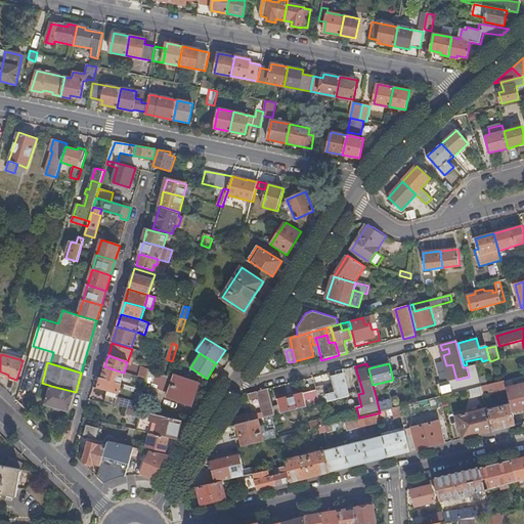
[(474,375),(478,388),(482,387),(479,377),(476,364),(467,367),(469,376),(474,375)]
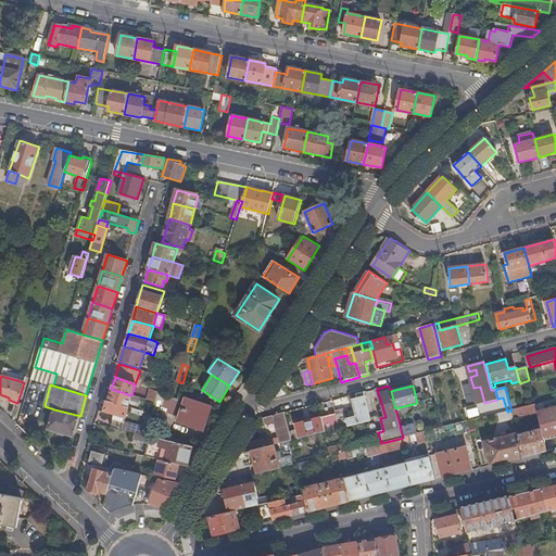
[(111,389),(108,401),(128,407),(131,395),(111,389)]
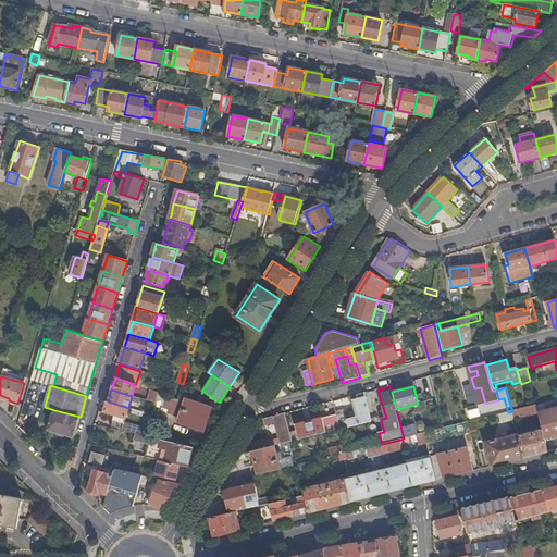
[(147,400),(155,403),(158,393),(150,390),(147,400)]
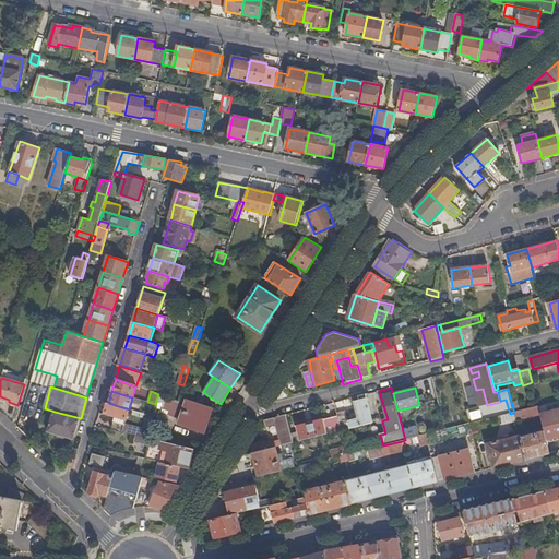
[(337,416),(342,430),(348,429),(372,423),(366,394),(358,396),(359,402),(355,404),(359,418),(348,421),(346,414),(337,416)]
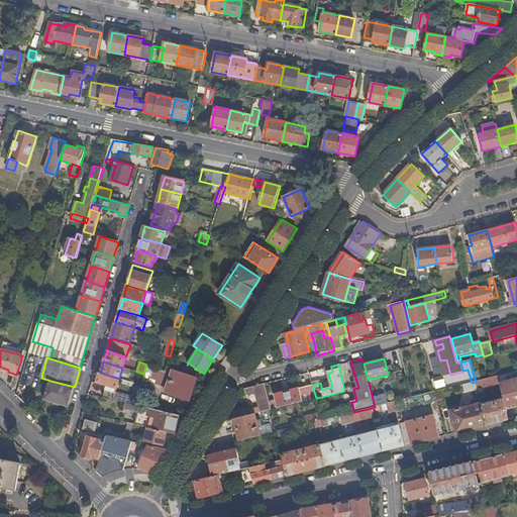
[(194,377),(173,370),(166,392),(187,399),(194,377)]
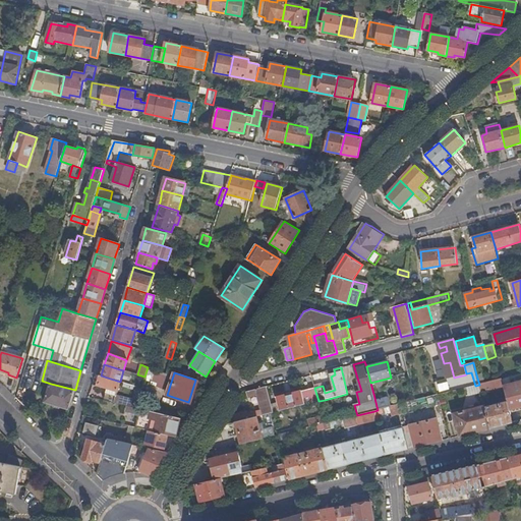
[(454,378),(457,390),(475,386),(471,372),(466,373),(466,374),(454,378)]
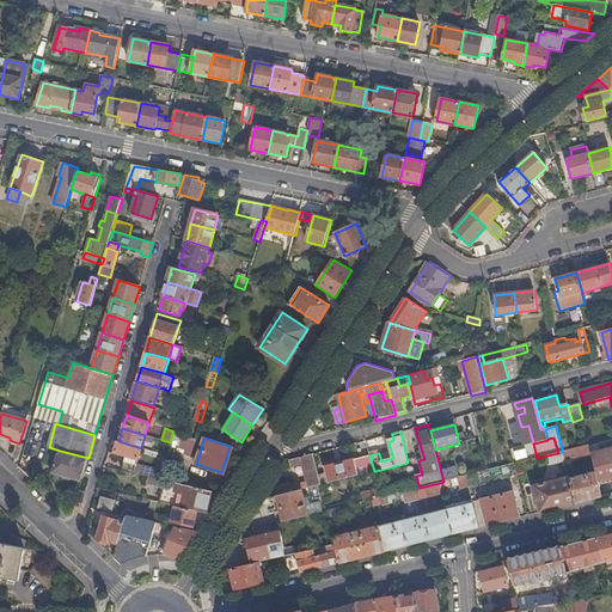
[(560,440),(563,452),(570,450),(568,439),(560,440)]
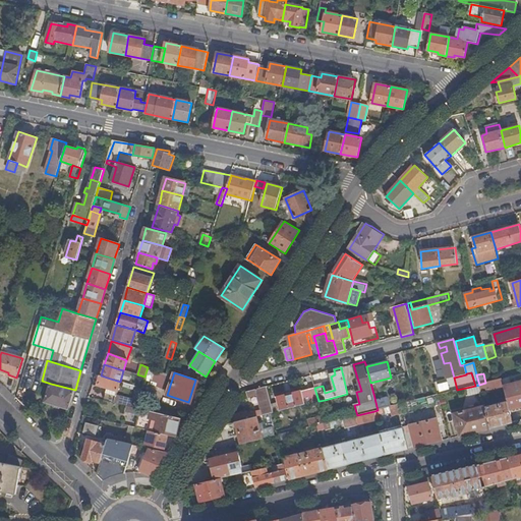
[(120,382),(101,375),(98,385),(107,388),(105,393),(115,396),(120,382)]
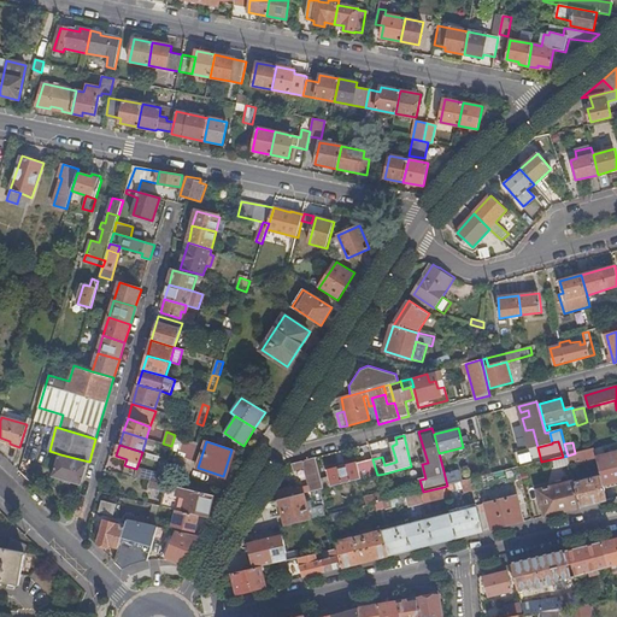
[(518,468),(519,468),(541,462),(538,447),(515,453),(518,468)]
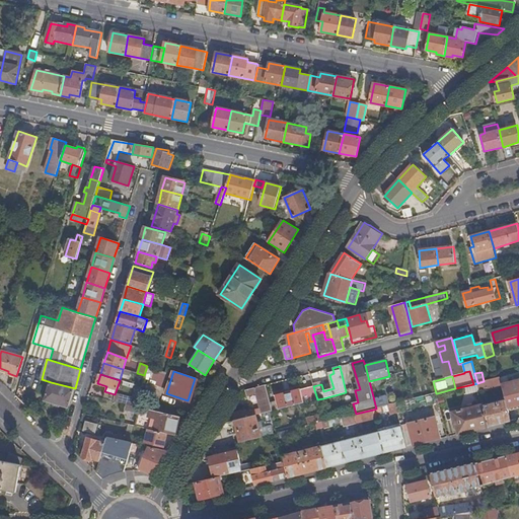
[(477,383),(478,388),(501,382),(500,377),(484,381),(477,383)]
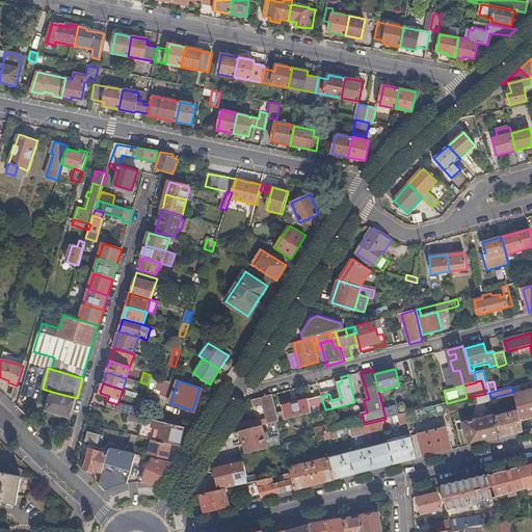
[(522,418),(531,415),(531,391),(515,396),(522,418)]
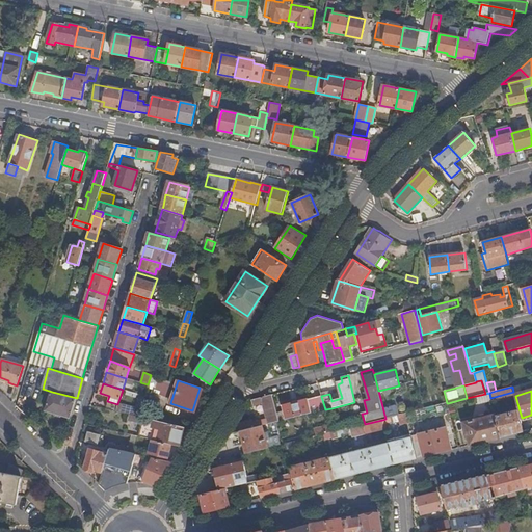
[(71,419),(77,398),(52,392),(46,413),(71,419)]
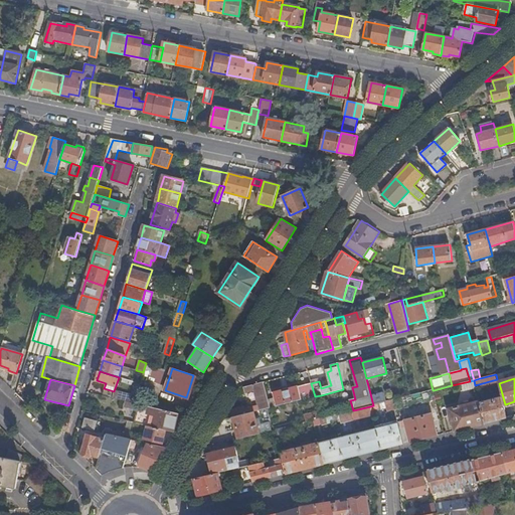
[(122,392),(120,400),(127,401),(135,403),(138,391),(140,383),(135,382),(132,394),(122,392)]
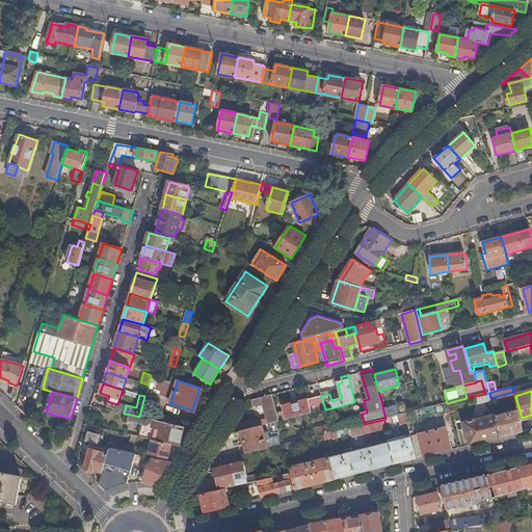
[(272,395),(251,401),(254,407),(264,404),(267,420),(261,421),(263,426),(280,422),(277,414),(272,395)]
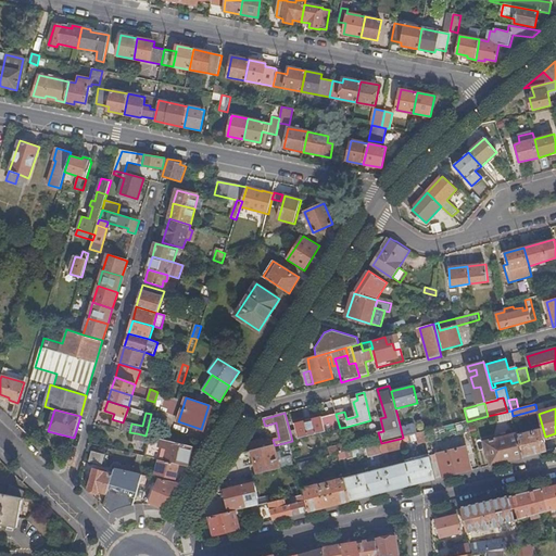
[(297,430),(290,432),(292,441),(340,428),(336,414),(294,425),(297,430)]
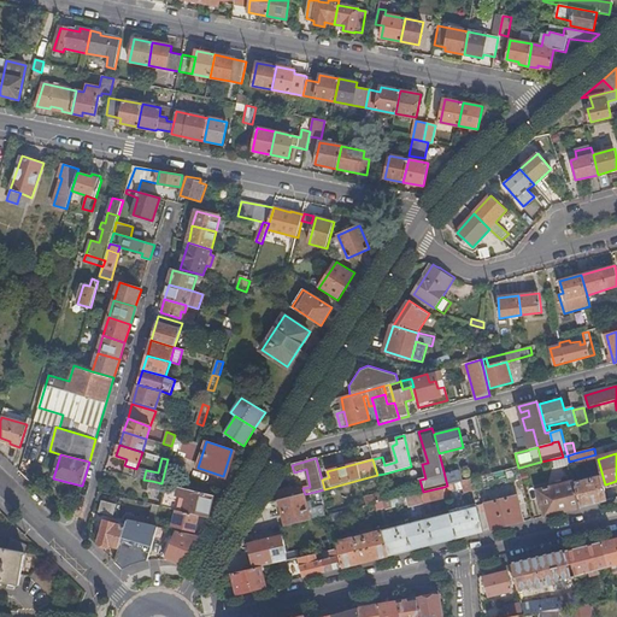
[(442,466),(447,486),(462,482),(463,482),(458,463),(442,466)]
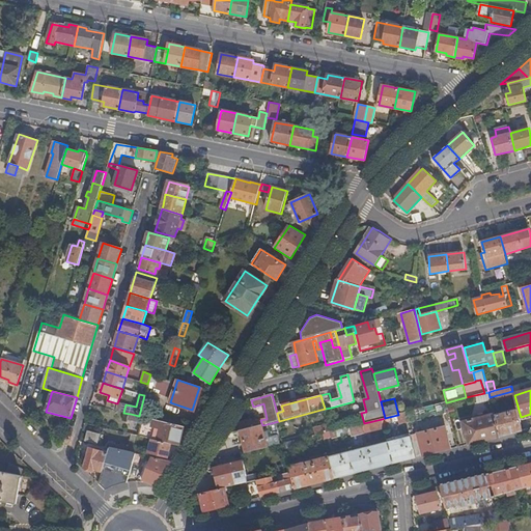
[(495,415),(500,437),(523,431),(520,417),(518,409),(495,415)]
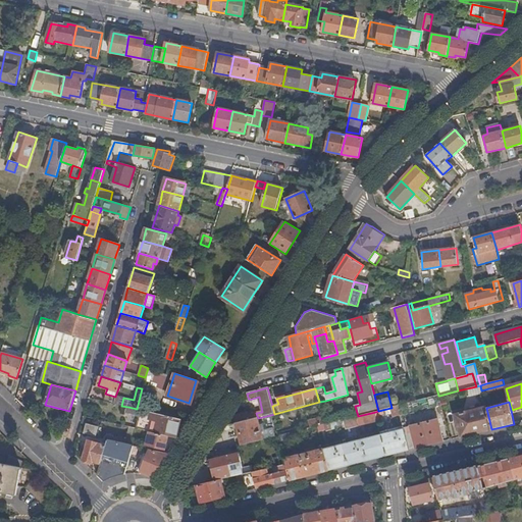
[(168,435),(176,437),(180,419),(137,409),(128,407),(126,412),(139,415),(136,428),(149,431),(168,435)]
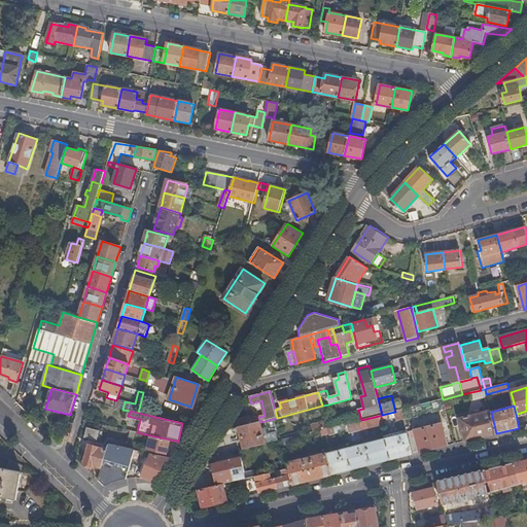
[(459,419),(465,442),(496,433),(491,412),(490,411),(459,419)]
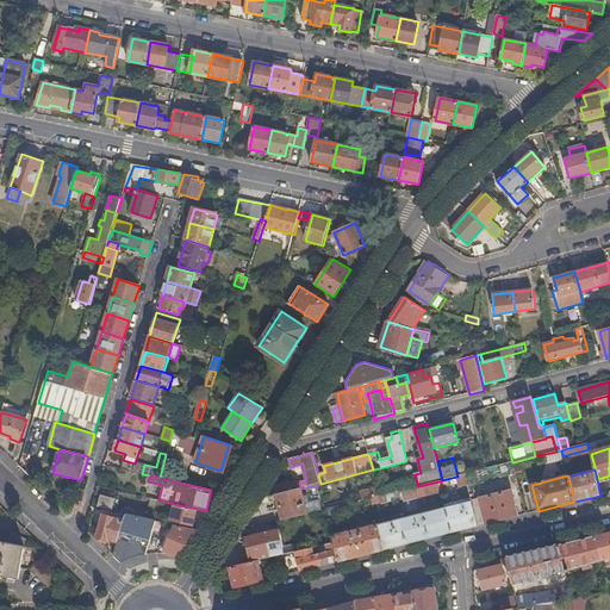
[(404,502),(442,492),(439,481),(418,486),(393,492),(396,499),(403,497),(404,502)]
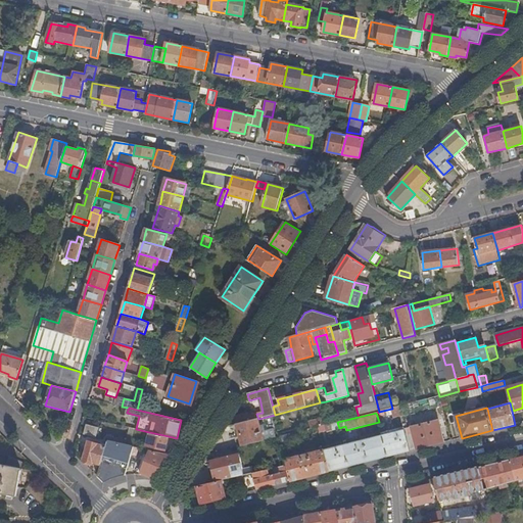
[(236,417),(236,424),(249,421),(248,416),(247,414),(236,417)]
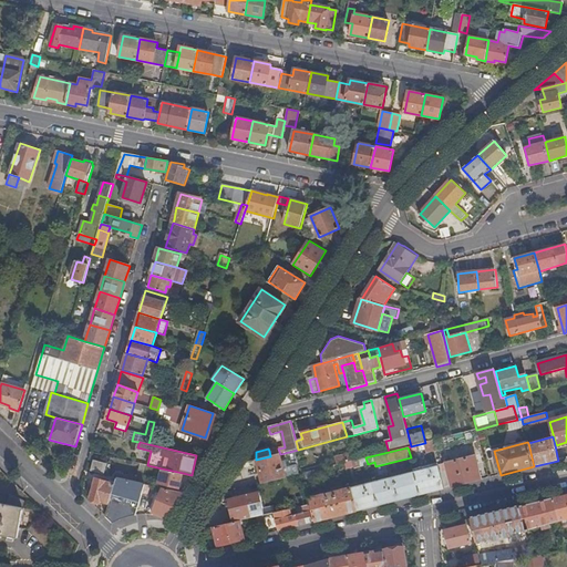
[(260,474),(263,484),(299,474),(297,466),(287,468),(286,461),(281,462),(280,454),(270,456),(256,460),(260,474)]
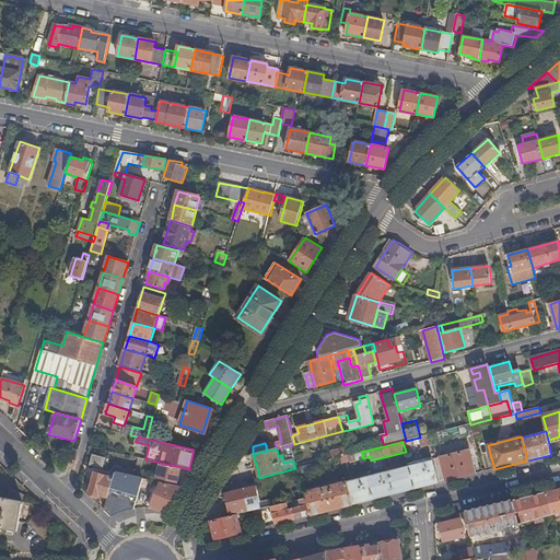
[(433,461),(440,483),(475,474),(469,450),(433,459),(433,461)]
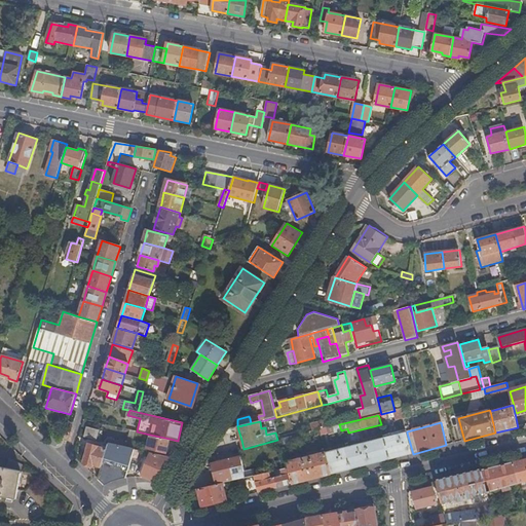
[(320,429),(322,436),(331,434),(331,435),(341,431),(341,430),(339,424),(327,427),(320,429)]
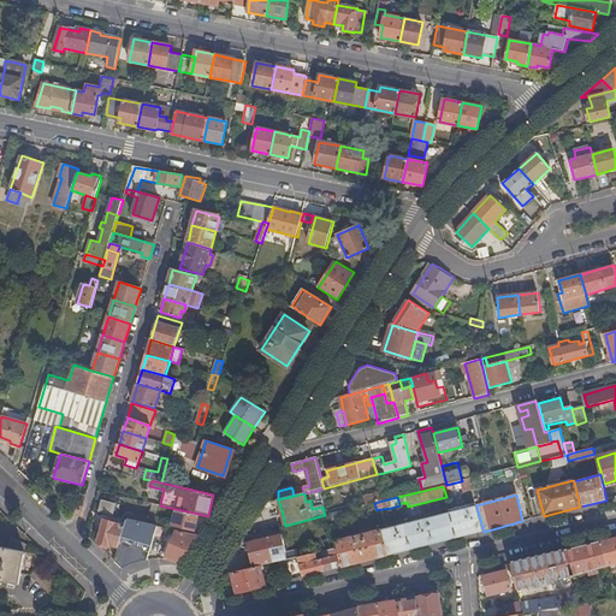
[(111,515),(114,504),(102,499),(99,511),(111,515)]
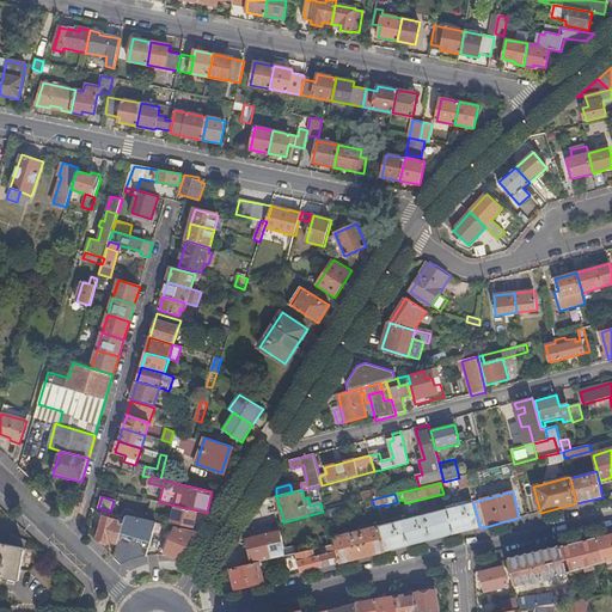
[(146,520),(152,521),(157,501),(151,500),(146,520)]
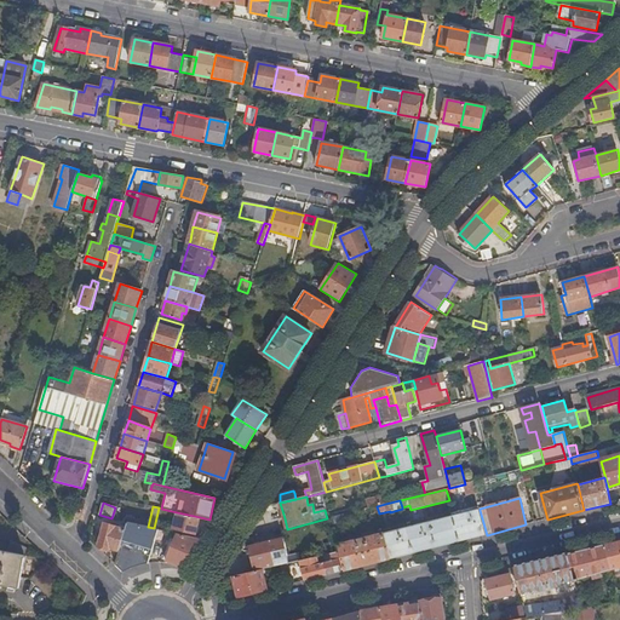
[(453,516),(459,541),(487,535),(480,510),(453,516)]
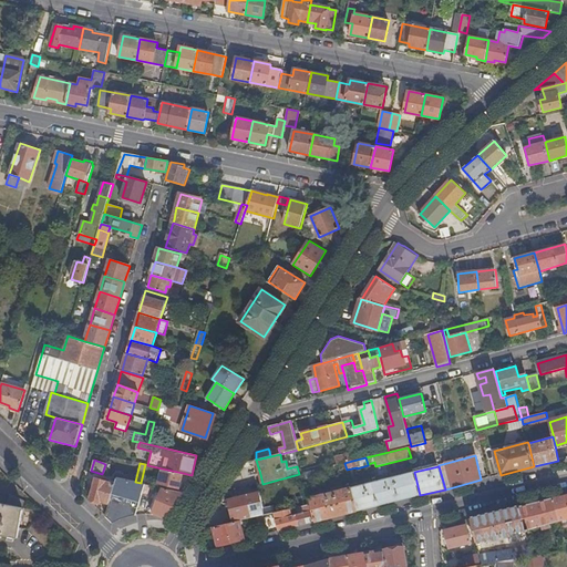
[(178,488),(183,473),(162,468),(158,483),(178,488)]
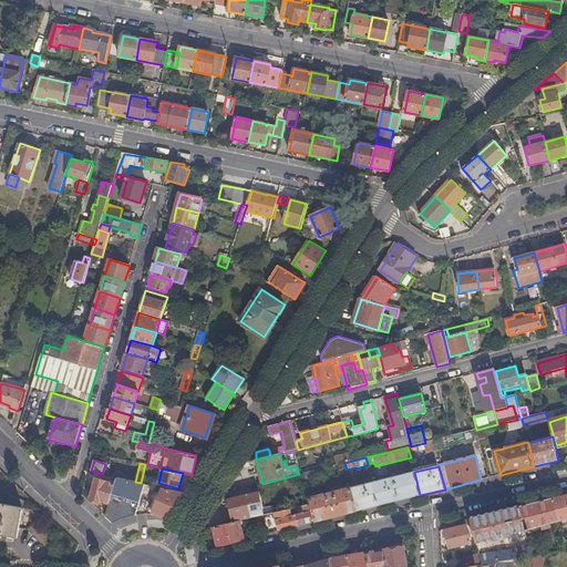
[(372,483),(378,506),(420,495),(414,472),(389,478),(372,483)]
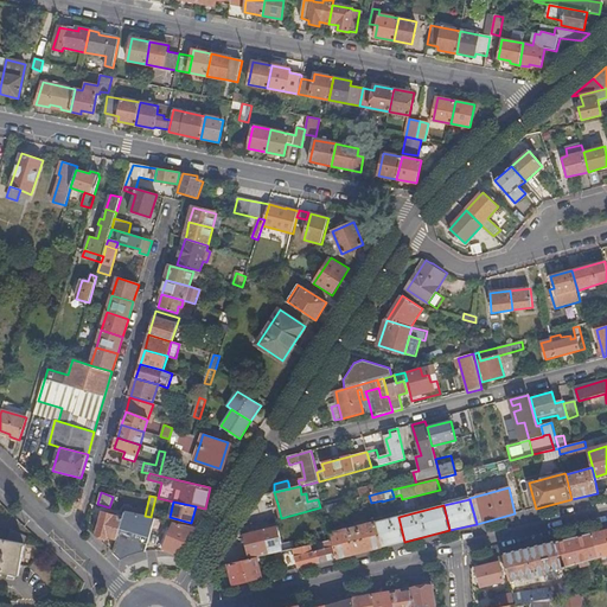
[(262,512),(264,522),(281,518),(279,508),(262,512)]
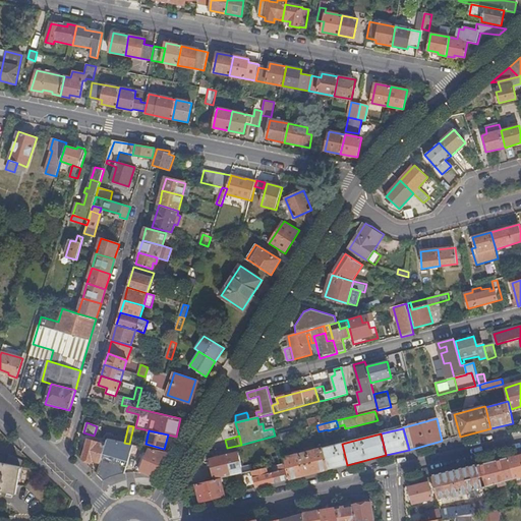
[(93,460),(100,462),(105,445),(88,440),(82,459),(92,462),(93,460)]
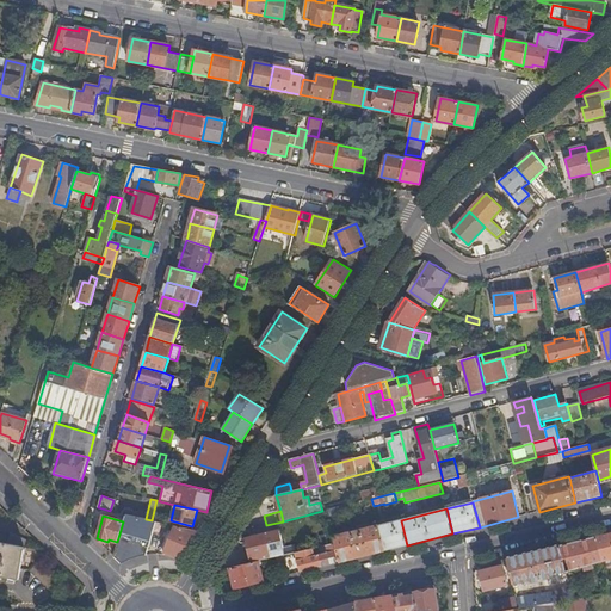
[(135,556),(146,555),(154,522),(152,520),(146,519),(125,516),(123,522),(117,542),(113,555),(122,563),(128,560),(135,556)]
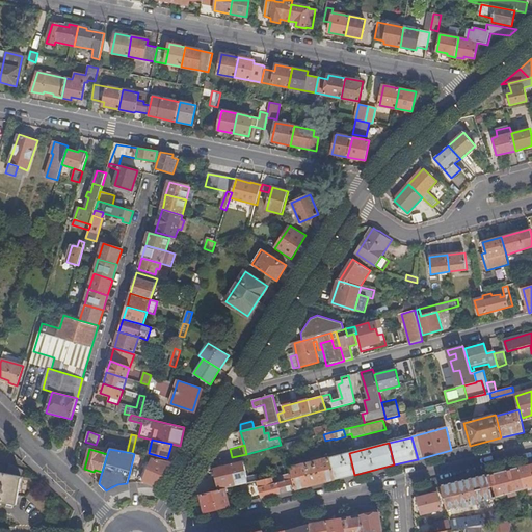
[(329,458),(335,479),(354,475),(349,453),(329,458)]
